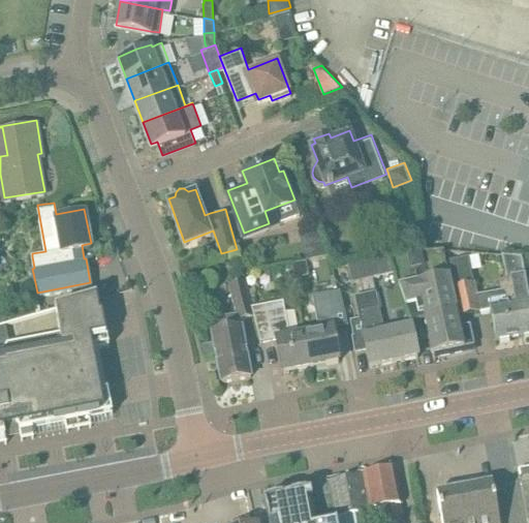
[(422,250),(407,254),(410,268),(425,265),(422,250)]
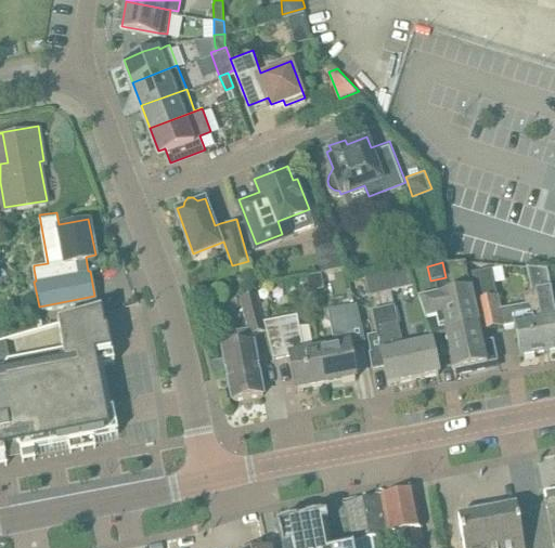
[(414,281),(410,263),(387,269),(391,287),(399,286),(415,283),(414,281)]
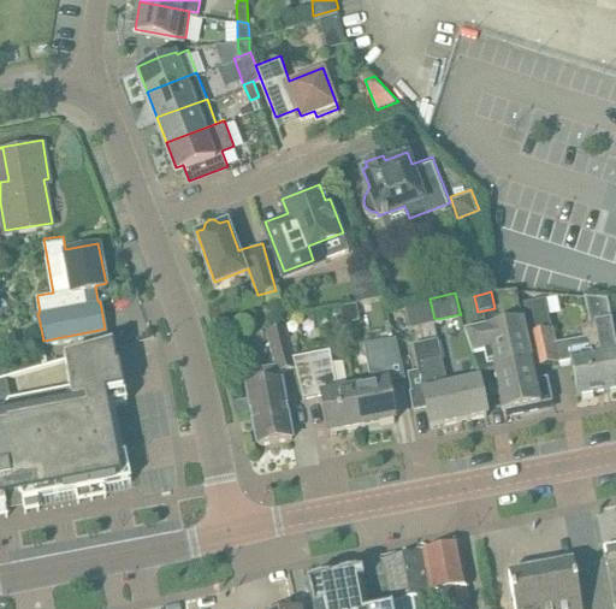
[(526,318),(534,364),(540,362),(561,359),(556,338),(546,293),(522,299),(526,318)]
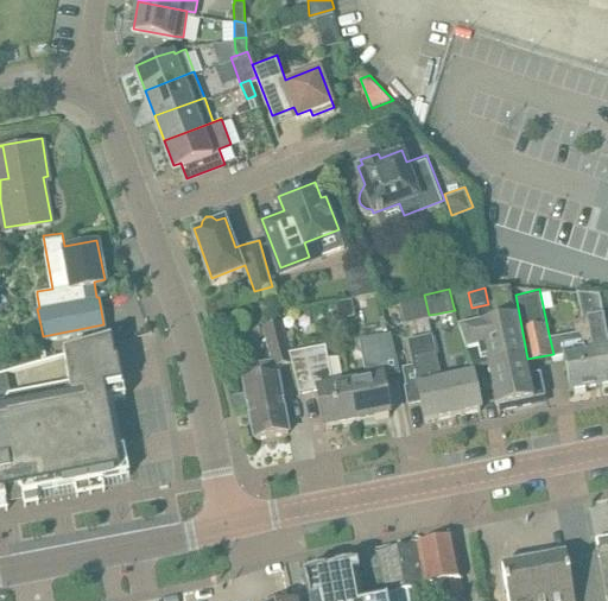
[(577,289),(576,289),(581,315),(584,315),(588,330),(590,330),(593,343),(594,343),(597,360),(596,360),(600,381),(607,379),(607,337),(600,291),(599,291),(577,290),(577,289)]
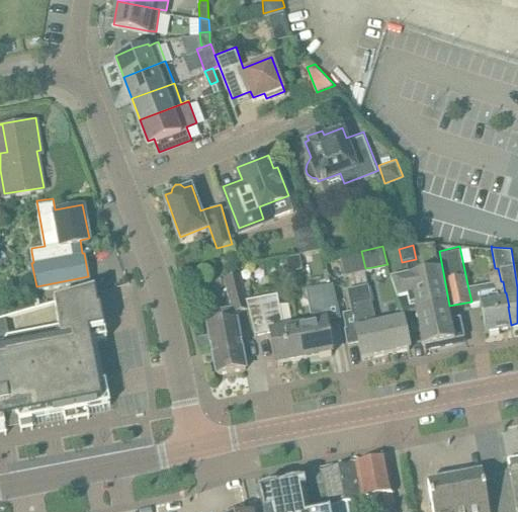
[(365,268),(361,251),(353,252),(341,255),(345,273),(357,270),(365,268)]
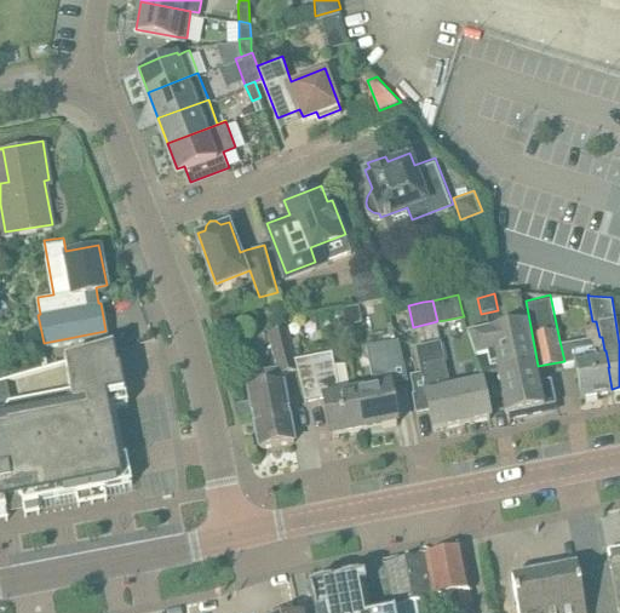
[(482,371),(498,368),(500,382),(501,387),(503,393),(506,411),(556,400),(551,376),(546,377),(544,365),(538,366),(529,320),(495,326),(469,332),(482,371)]
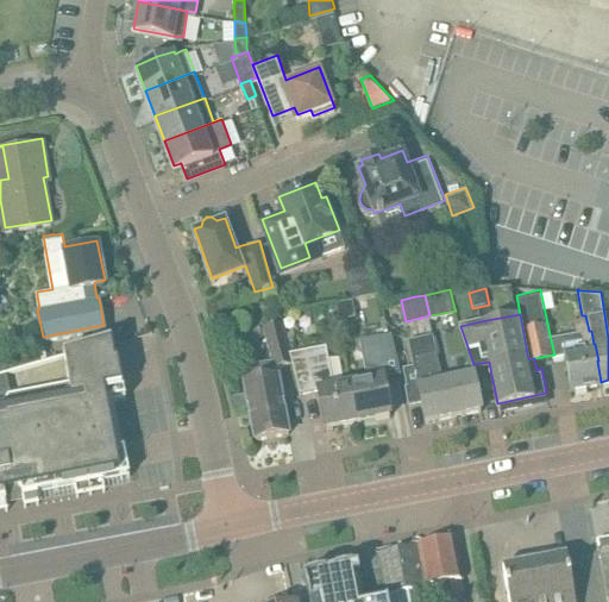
[(578,328),(550,334),(554,355),(564,352),(571,388),(601,382),(597,361),(598,361),(595,344),(594,344),(591,331),(589,331),(585,315),(582,315),(576,317),(578,328)]
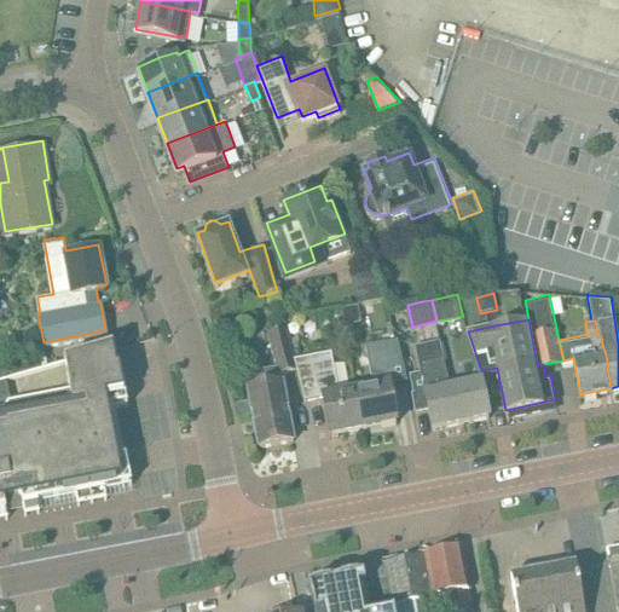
[(298,364),(295,356),(287,324),(268,329),(278,369),(298,364)]
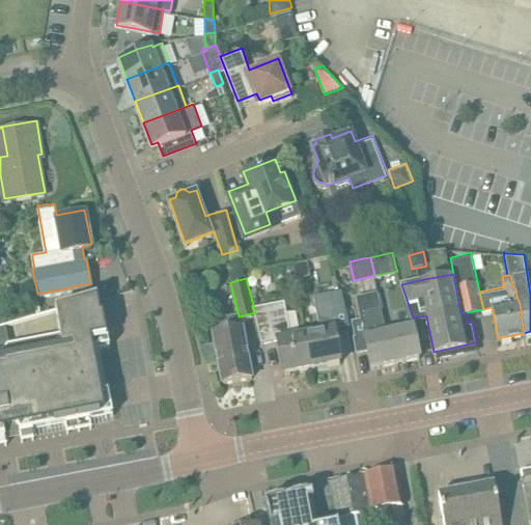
[(320,328),(306,330),(313,365),(340,360),(334,326),(347,323),(341,288),(329,291),(328,281),(316,284),(318,293),(314,294),(320,328)]
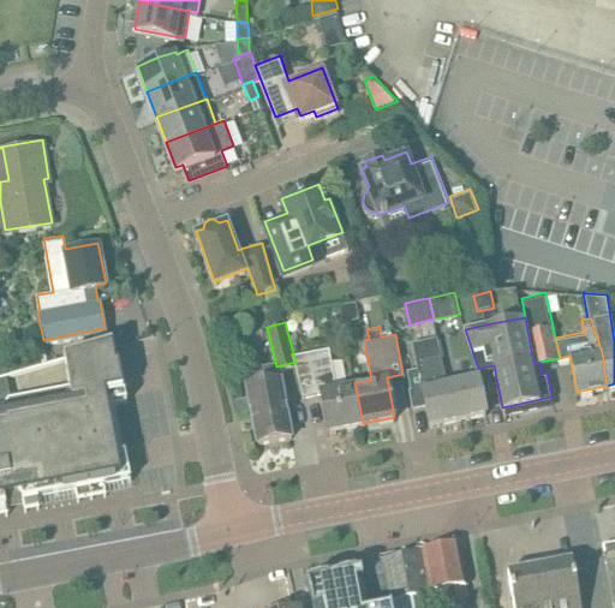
[(487,411),(478,375),(448,381),(441,351),(440,352),(436,334),(425,337),(430,353),(435,382),(439,382),(442,397),(457,394),(461,416),(487,411)]
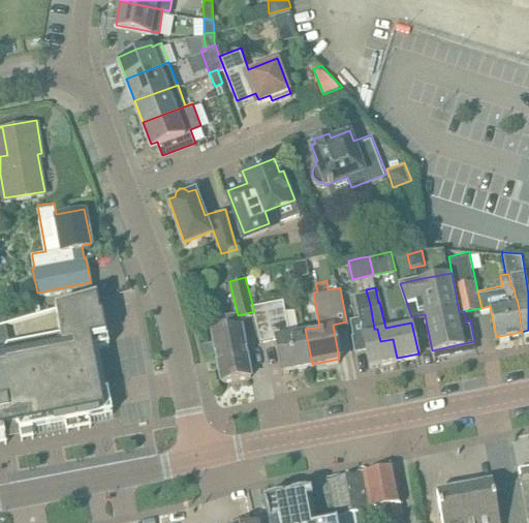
[(397,358),(393,339),(380,341),(377,329),(374,329),(370,304),(366,289),(353,293),(359,314),(349,316),(352,332),(351,333),(354,349),(367,346),(370,364),(397,358)]
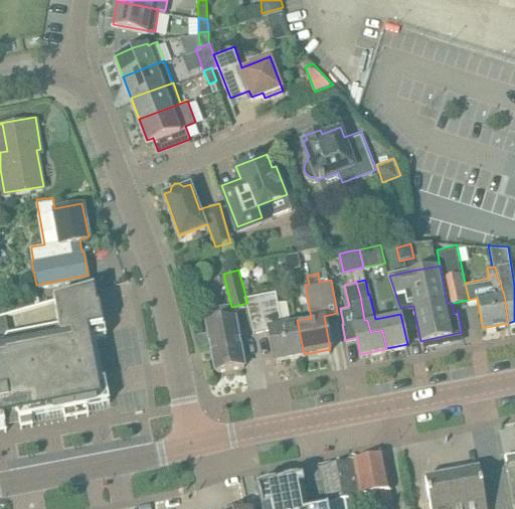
[(0,419),(110,399),(106,377),(100,378),(92,336),(106,333),(101,302),(99,303),(95,286),(52,294),(57,321),(9,329),(5,312),(0,312),(0,419)]
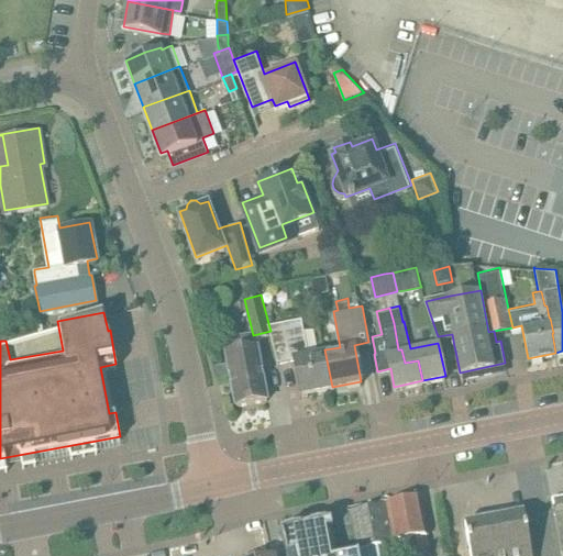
[(301,317),(268,323),(271,331),(277,359),(294,356),(300,392),(332,387),(324,349),(308,353),(301,317)]
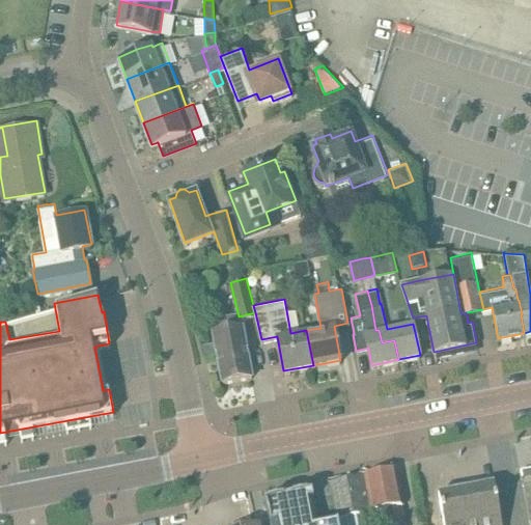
[(243,326),(213,331),(215,340),(217,352),(222,380),(252,375),(243,326)]
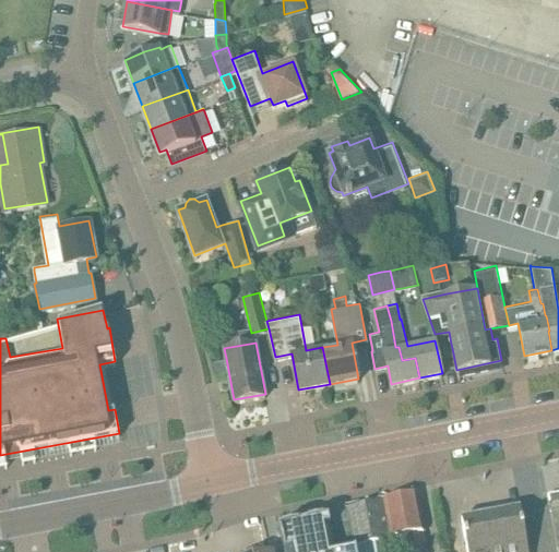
[(451,344),(442,346),(444,356),(453,354),(452,348),(451,344)]
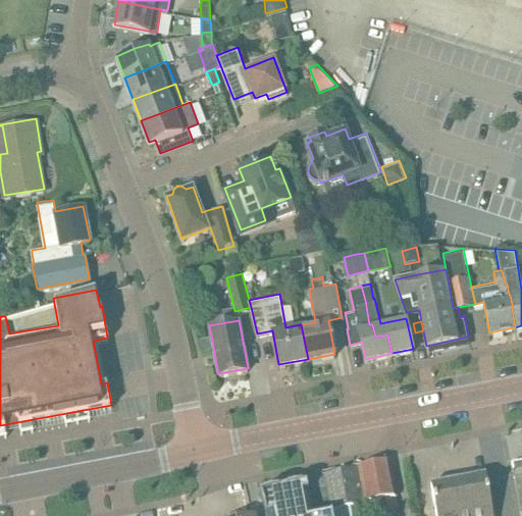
[(211,334),(199,337),(202,349),(213,346),(211,334)]
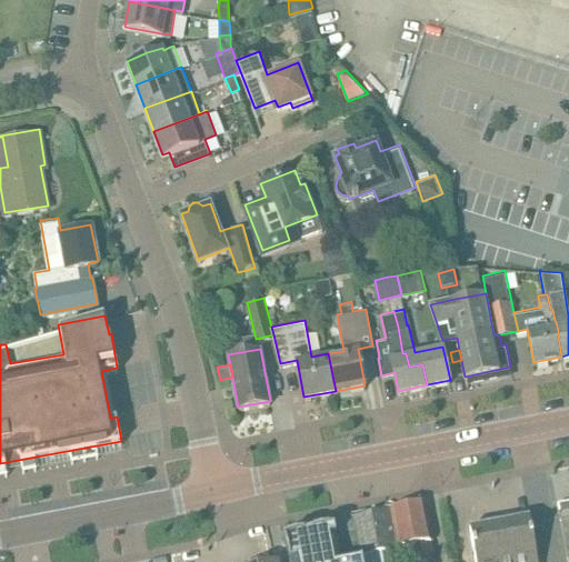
[(342,523),(335,524),(340,558),(360,553),(362,561),(430,561),(443,560),(429,498),(421,499),(422,505),(410,508),(408,501),(387,505),(389,512),(376,514),(375,508),(368,509),(370,517),(357,519),(355,512),(340,514),(342,523)]
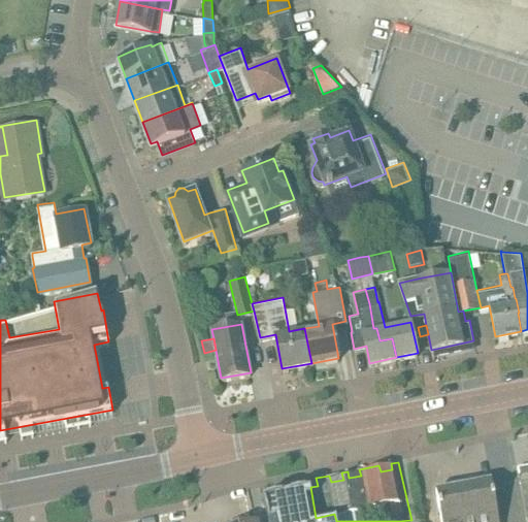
[(527,521),(527,462),(519,464),(520,472),(519,472),(527,521)]
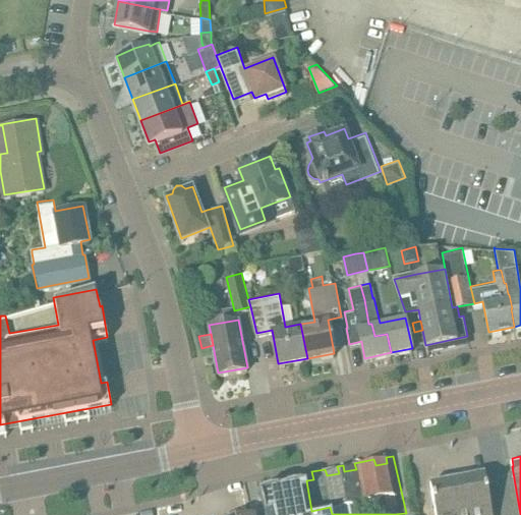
[(429,481),(433,502),(436,514),(493,514),(484,471),(429,481)]
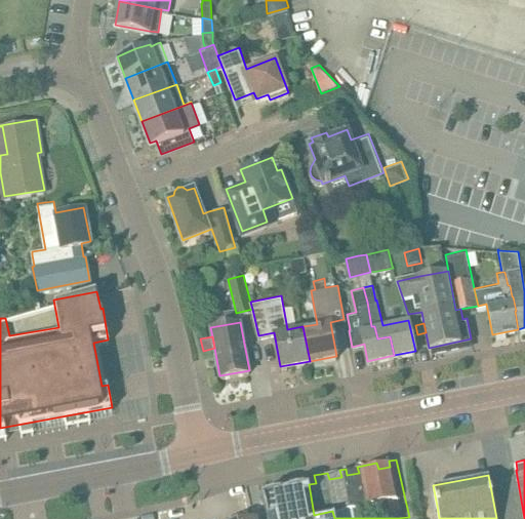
[(314,515),(309,486),(261,495),(268,518),(334,518),(332,511),(314,515)]
